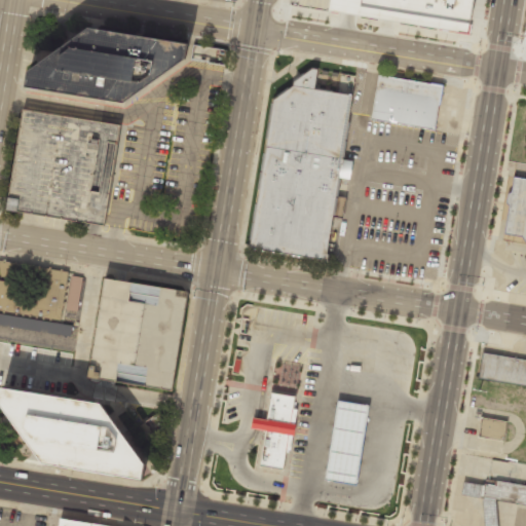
[(294,0),(475,0),(471,30),(334,8),(294,2),(294,0)]
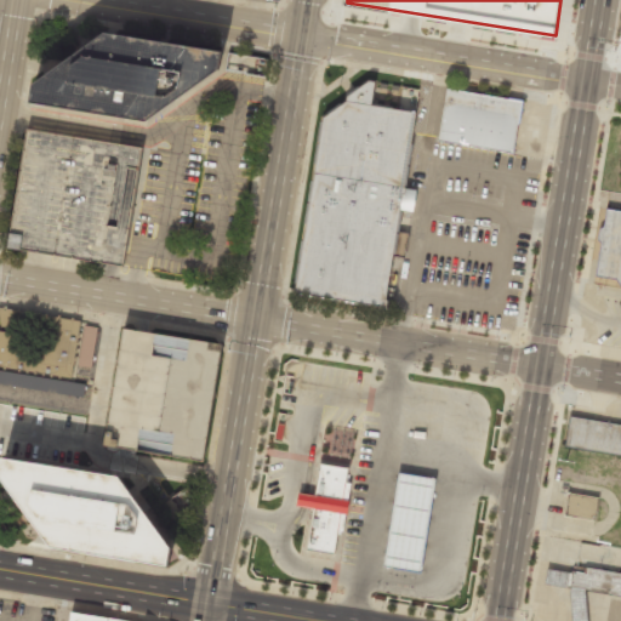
[(30,101),(34,83),(104,33),(220,50),(217,69),(148,120),(30,101)]
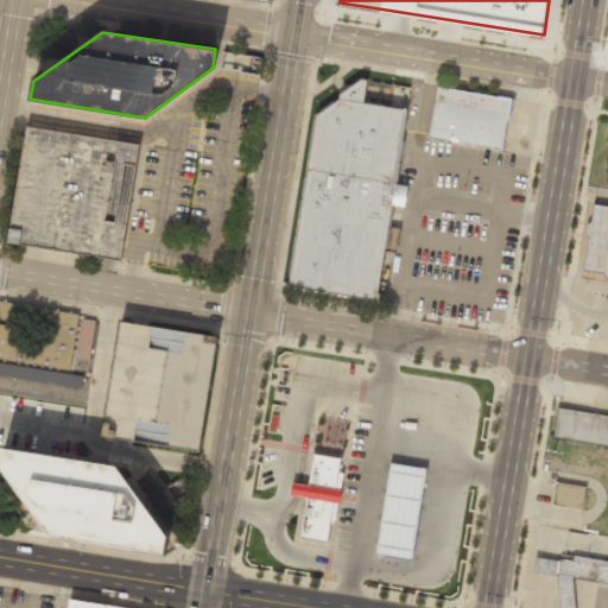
[(378,299),(287,286),(315,113),(359,78),(366,80),(362,101),(406,107),(397,173),(378,299)]
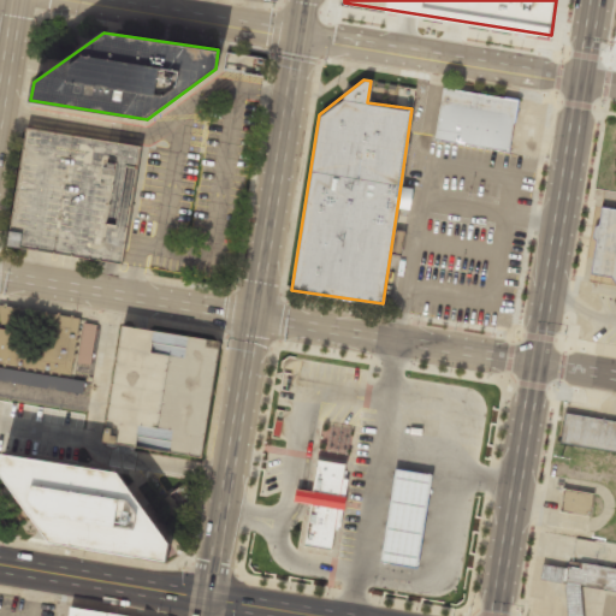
[(443,87),(434,137),(508,149),(516,99),(443,87)]
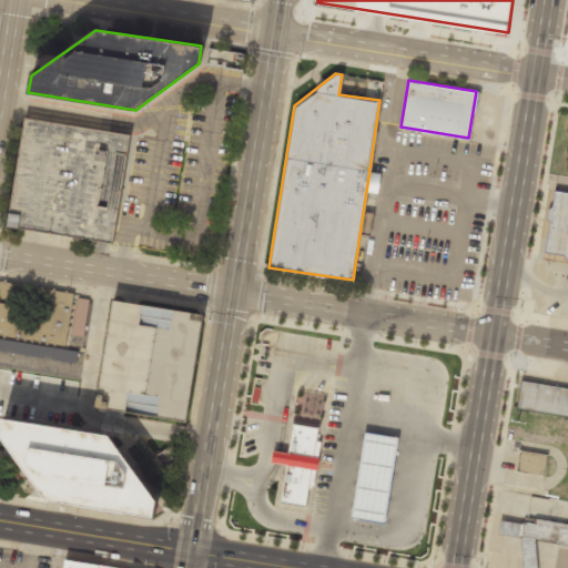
[(24,118),(129,134),(112,243),(7,225),(24,118)]
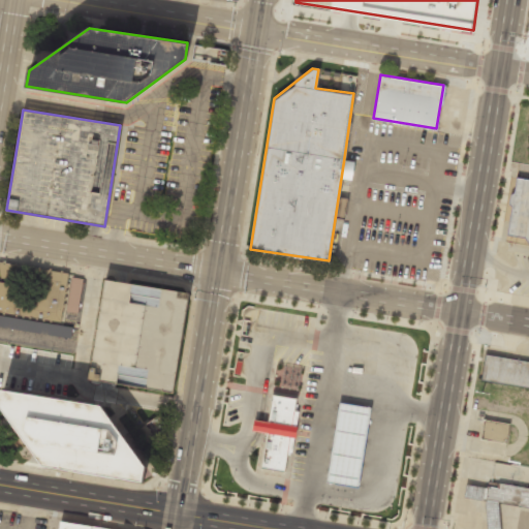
[(516,177),(528,179),(528,243),(524,237),(506,235),(511,206),(508,203),(509,195),(514,191),(516,177)]
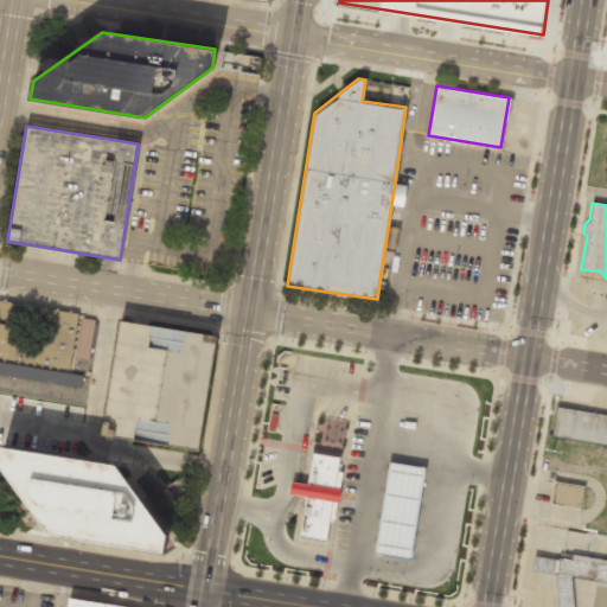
[(94,315),(0,302),(0,376),(69,387),(74,358),(88,360),(94,315)]
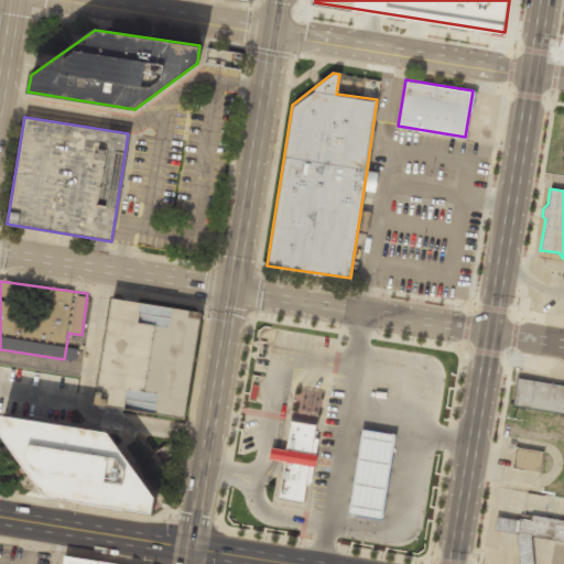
[(112,297),(94,402),(184,418),(199,312),(112,297)]
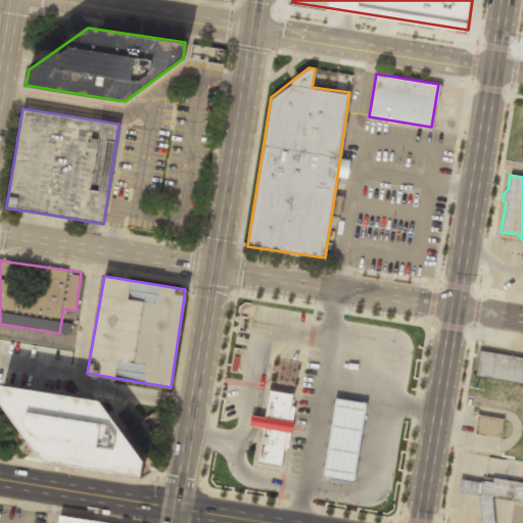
[(522,358),(480,349),(475,376),(522,384),(522,358)]
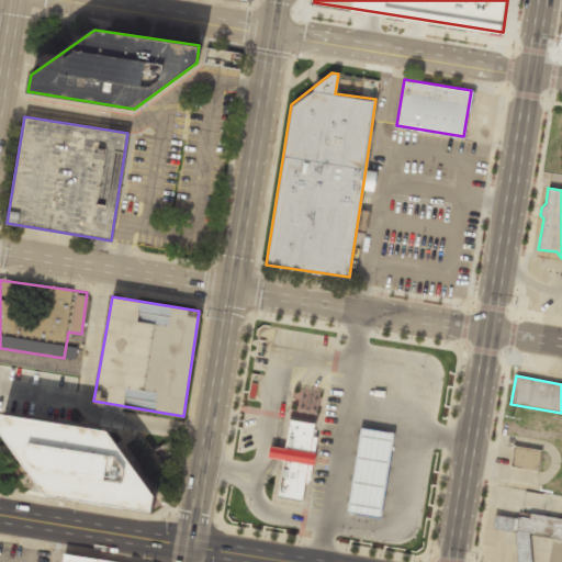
[(2,414),(0,429),(47,495),(150,512),(154,495),(108,431),(2,414)]
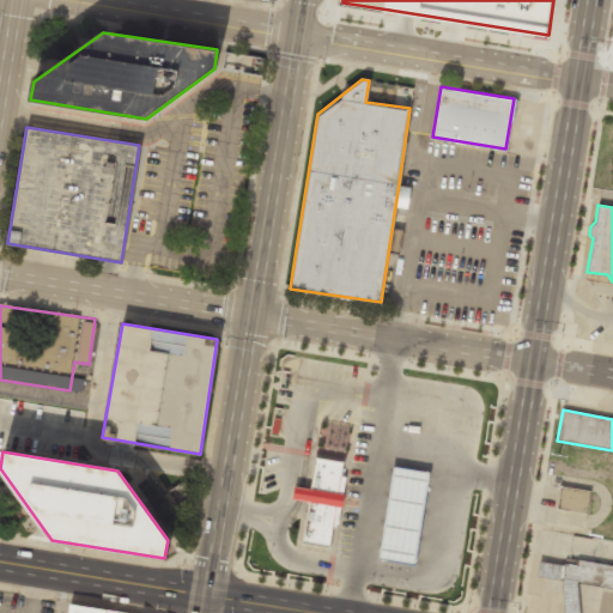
[(316,456),(344,461),(329,546),(303,542),(309,502),(292,498),(295,485),(311,487),(316,456)]
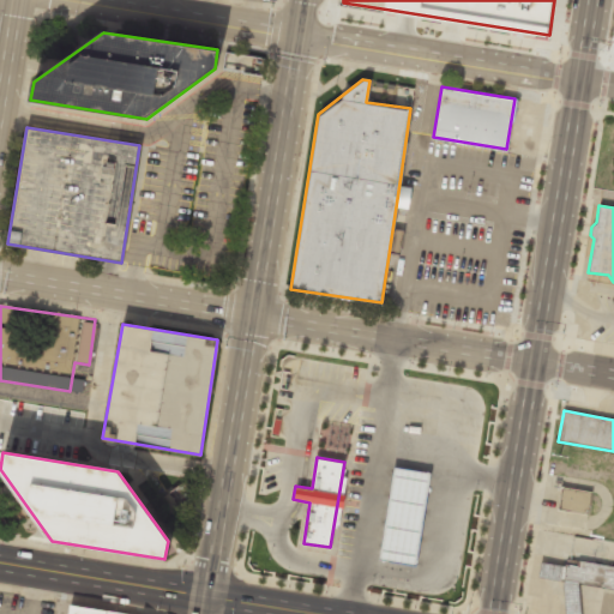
[(395,467),(429,471),(414,565),(379,559),(395,467)]
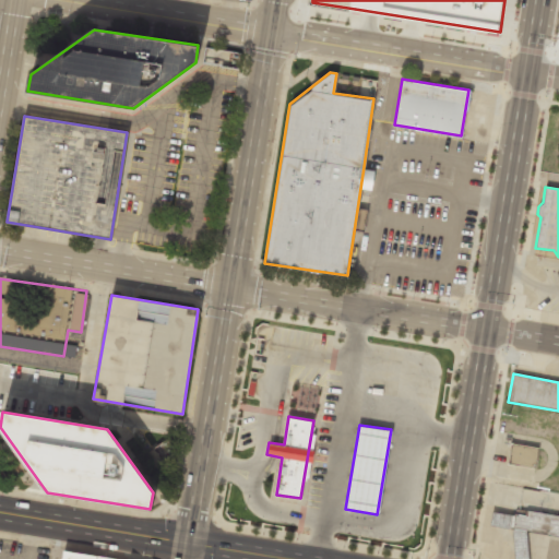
[(537,447),(510,444),(508,465),(535,467),(537,447)]
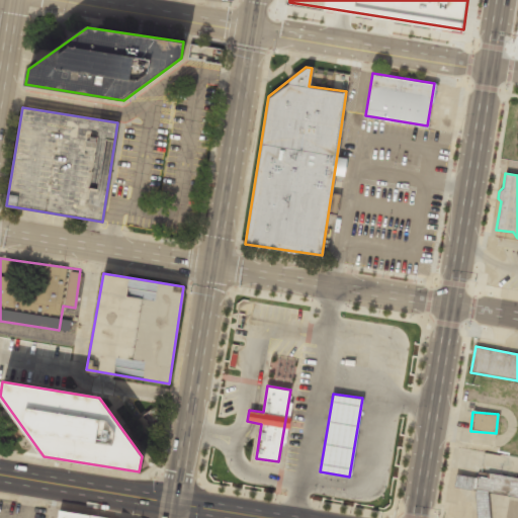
[(473,517),(487,517),(490,493),(517,497),(517,487),(517,477),(487,473),(487,479),(455,475),(454,488),(478,491),(473,517)]
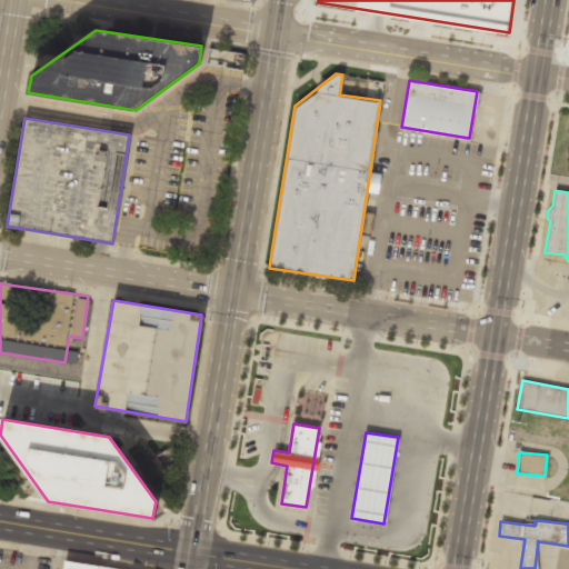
[(121,568),(63,559),(61,568),(121,568)]
